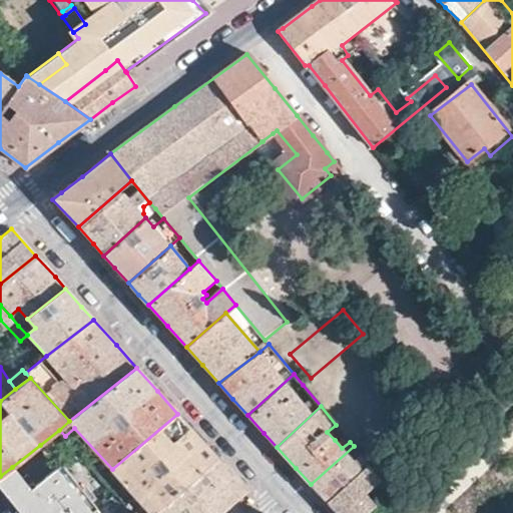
[(112,469),(103,476),(110,485),(119,478),(138,498),(129,506),(134,512),(150,512),(216,457),(177,414),(112,469)]
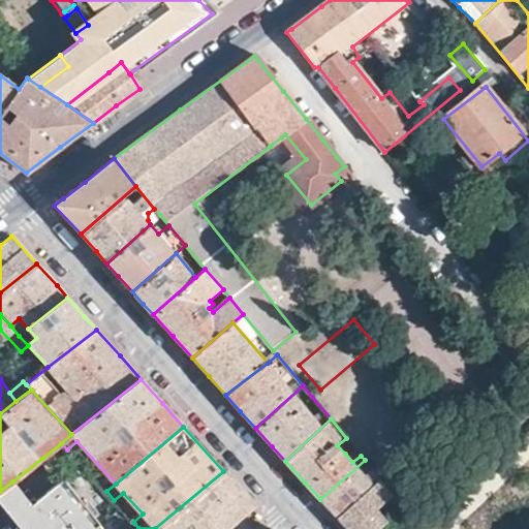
[(114,500),(106,491),(67,449),(61,443),(41,459),(58,479),(35,500),(26,491),(22,493),(12,481),(0,491),(0,500),(23,528),(114,528),(128,517),(114,500)]
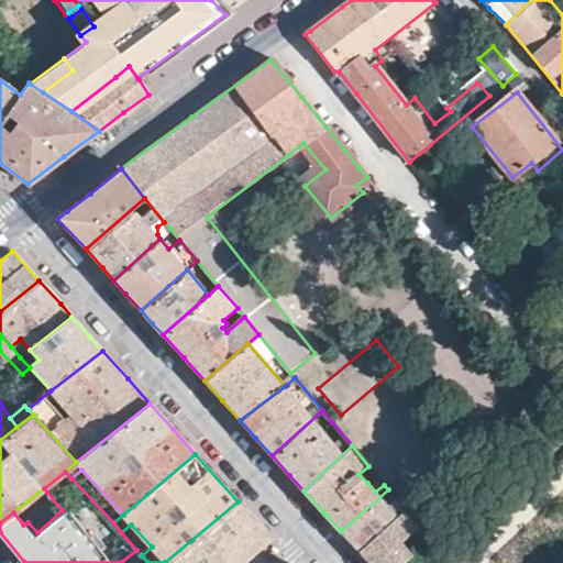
[(375,492),(384,485),(376,476),(367,483),(375,492)]
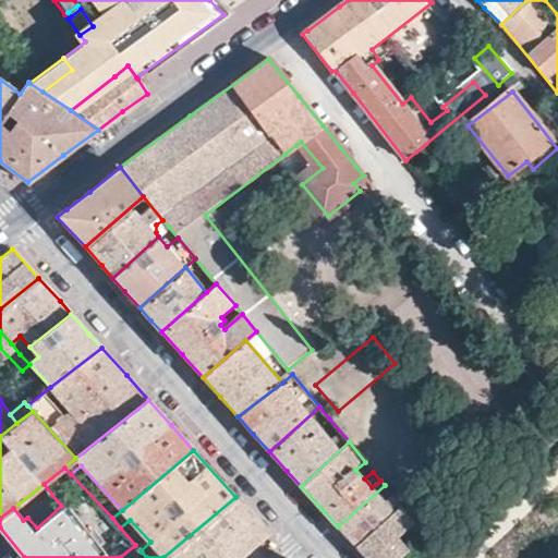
[(356,546),(400,504),(385,485),(338,526),(347,536),(356,546)]
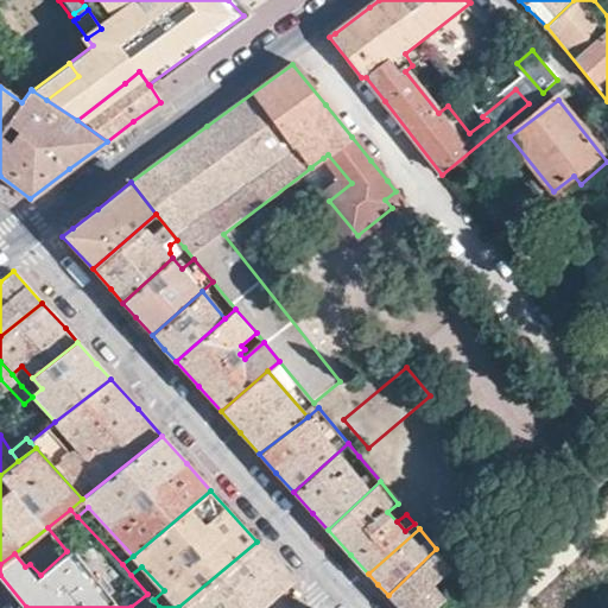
[(276,561),(257,542),(178,607),(260,607),(293,581),(276,561)]
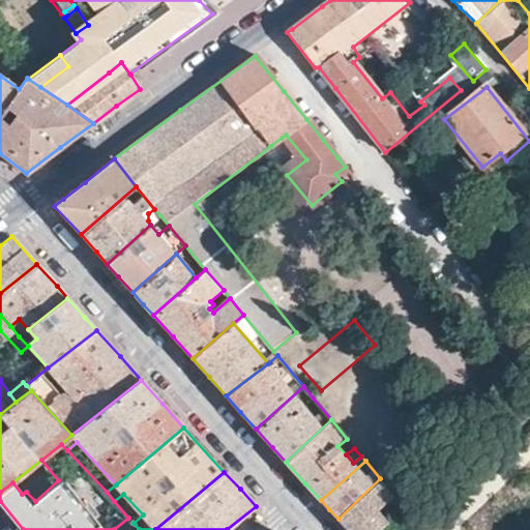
[(374,529),(403,503),(405,502),(404,501),(402,502),(393,495),(380,478),(339,519),(347,529),(374,529)]
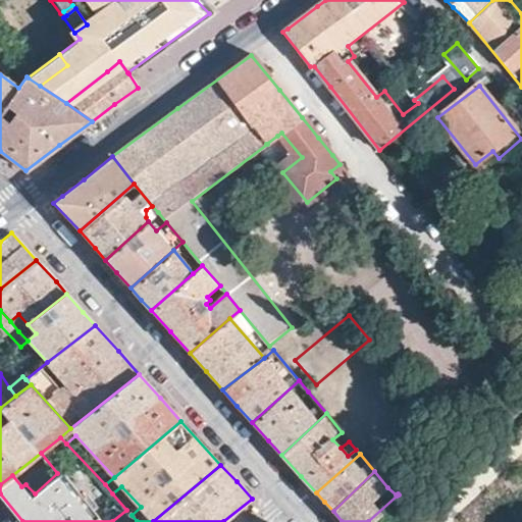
[(137,521),(132,515),(126,510),(112,521),(137,521)]
